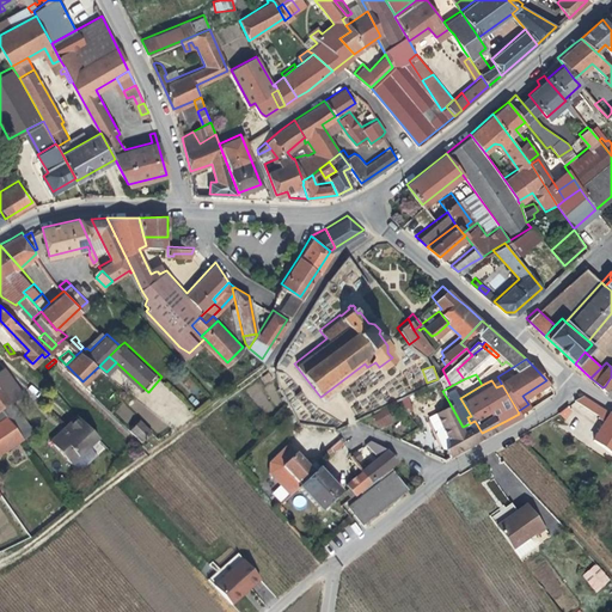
[(10,398),(0,384),(0,447),(22,434),(0,405),(10,398)]
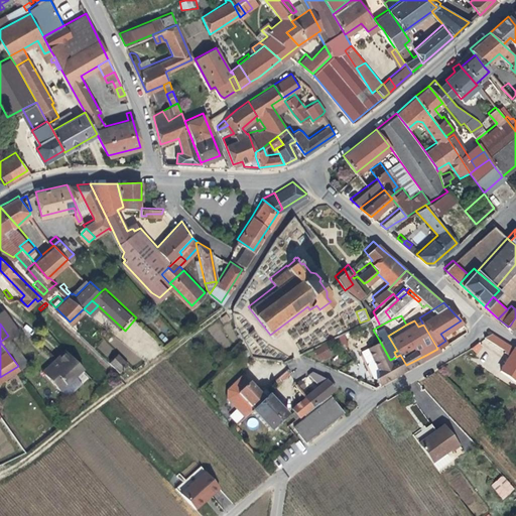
[(498,366),(515,378),(515,347),(490,331),(484,334),(503,347),(502,348),(507,352),(498,366)]
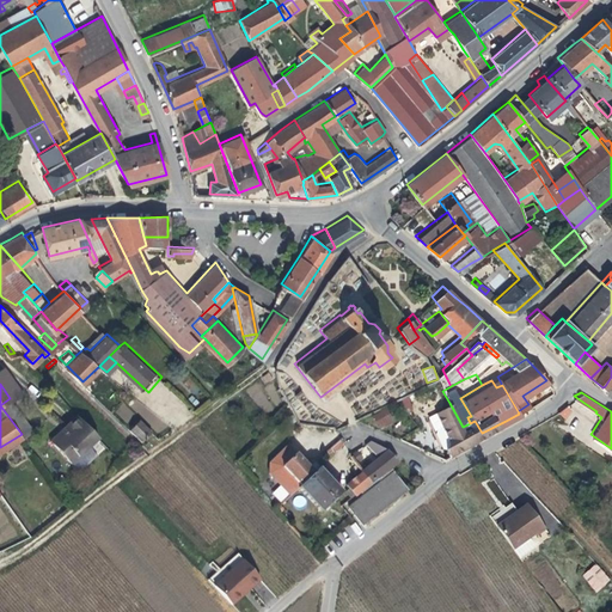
[(409,396),(399,399),(404,410),(414,407),(409,396)]
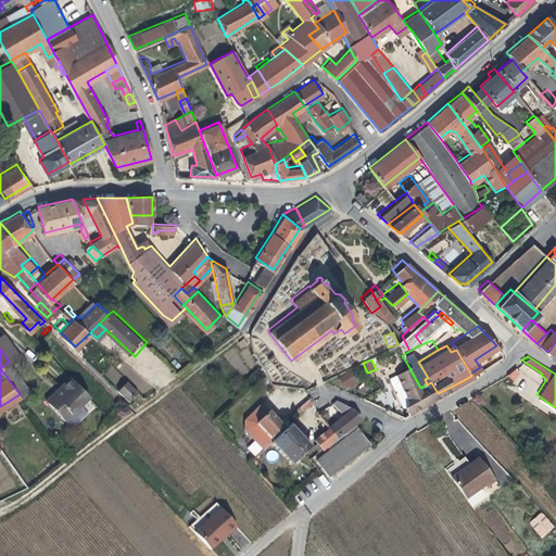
[(28,387),(9,362),(0,368),(20,394),(28,387)]
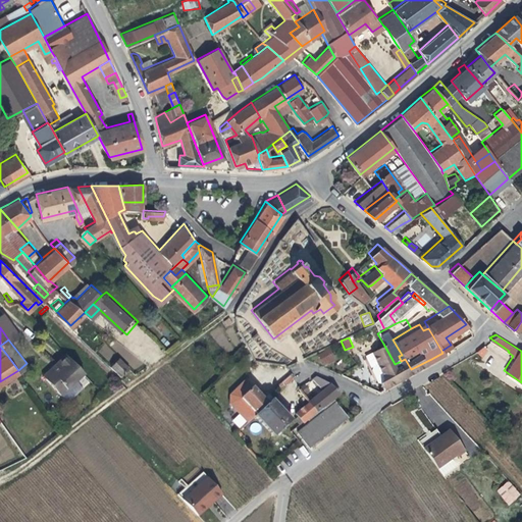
[(475,348),(481,353),(487,346),(482,343),(475,348)]
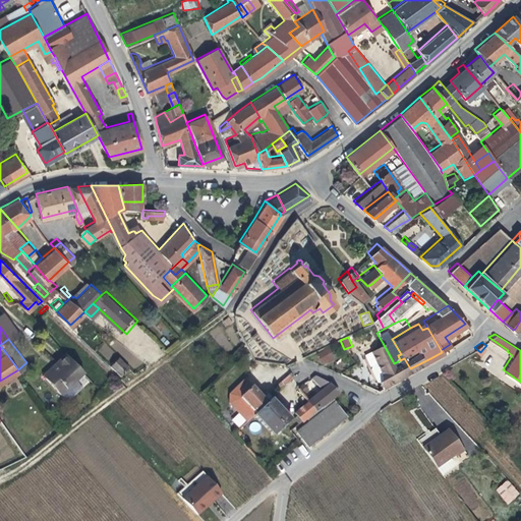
[(103,343),(97,353),(110,359),(115,350),(103,343)]
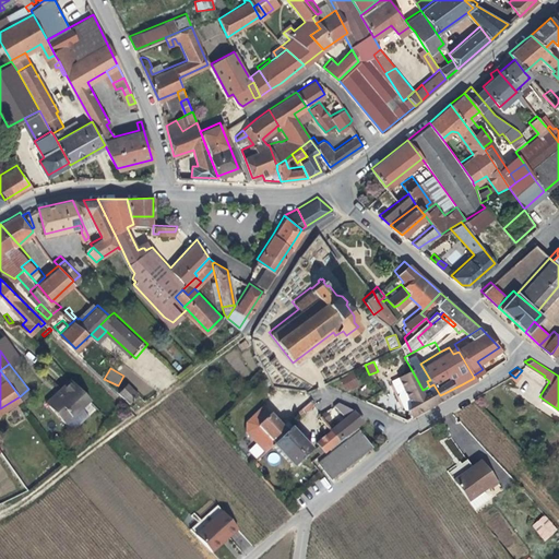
[(405,405),(408,413),(440,395),(433,384),(429,387),(423,390),(411,368),(396,375),(409,401),(405,405)]
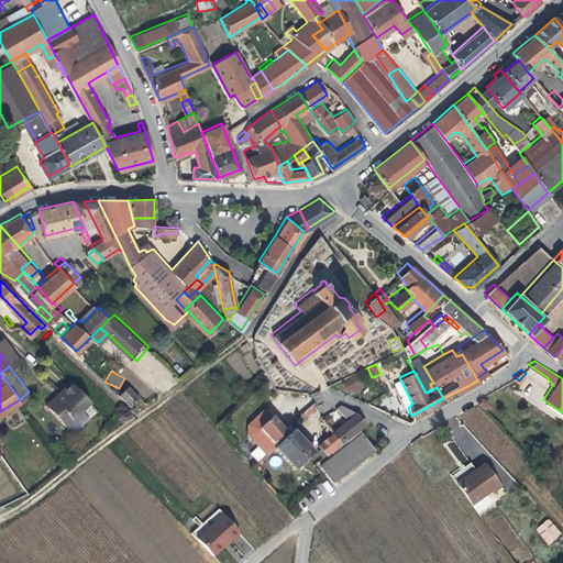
[(219,385),(209,372),(198,382),(208,394),(219,385)]
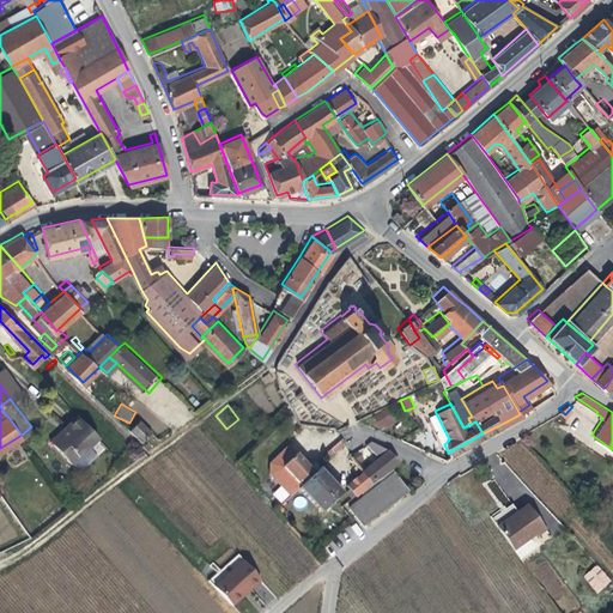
[(389,406),(371,413),(378,430),(396,423),(389,406)]
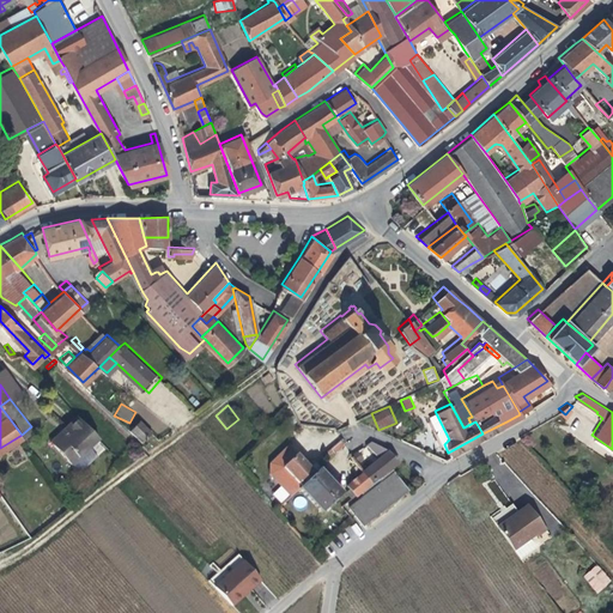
[(96,431),(76,410),(64,420),(67,423),(50,438),(68,457),(86,441),(96,431)]
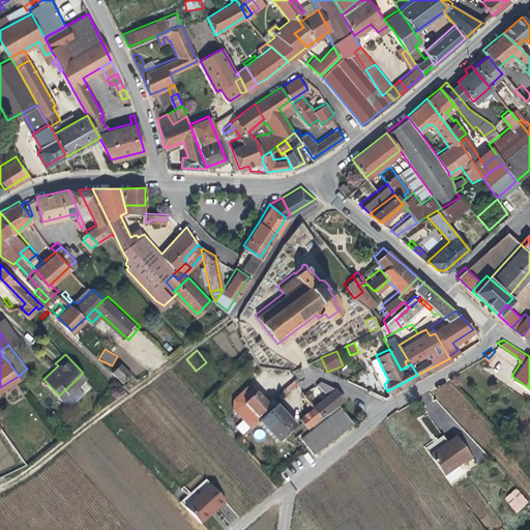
[(121,359),(112,369),(122,378),(131,370),(121,359)]
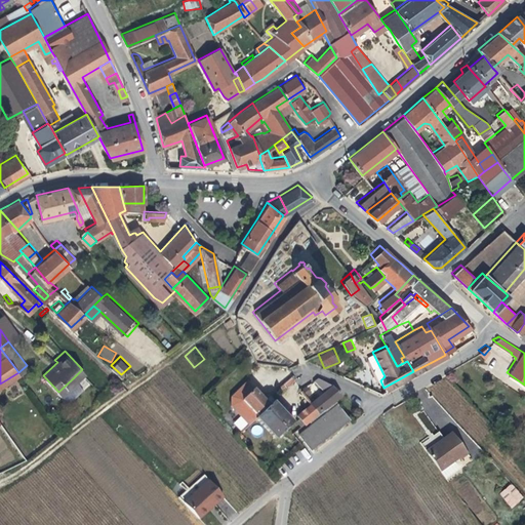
[(57,362),(54,360),(41,372),(43,375),(57,362)]
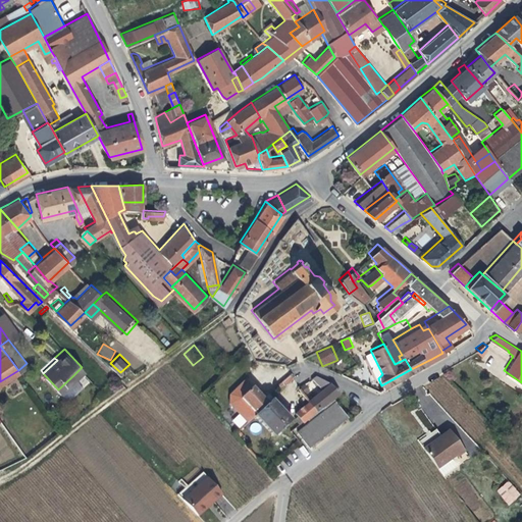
[(288,376),(284,372),(279,376),(282,380),(288,376)]
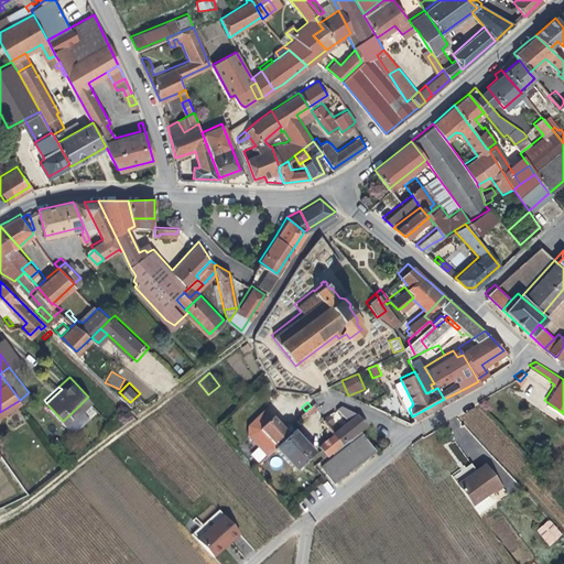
[(339,402),(335,404),(346,416),(332,429),(340,440),(342,438),(357,426),(364,421),(354,410),(339,402)]
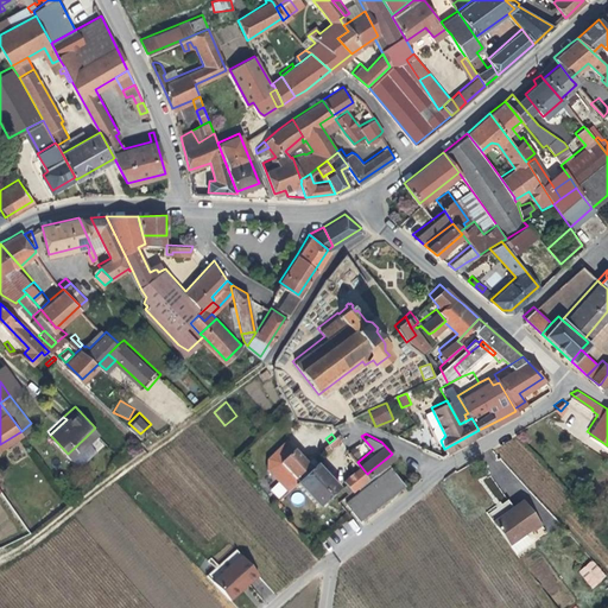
[(266,462),(285,485),(293,477),(310,463),(305,457),(286,435),(267,451),(266,462)]
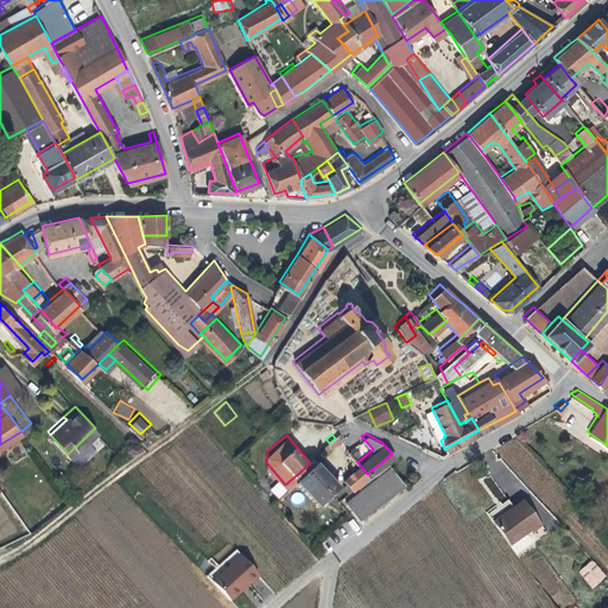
[(95,445),(86,437),(68,454),(76,462),(95,445)]
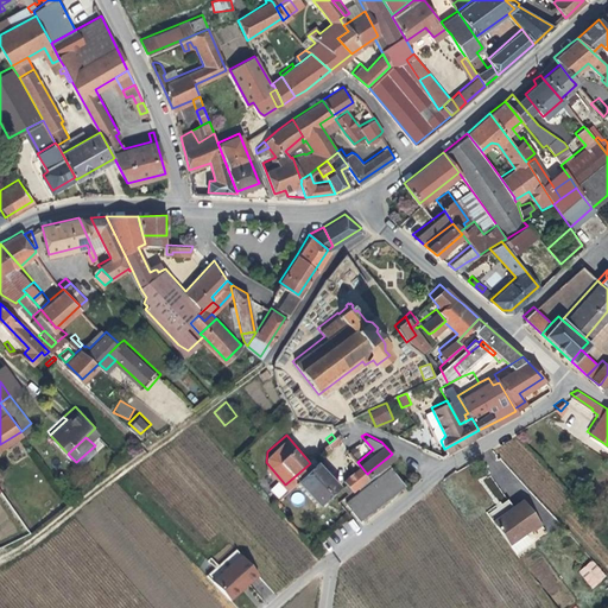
[(336,437),(323,449),(328,455),(342,442),(336,437)]
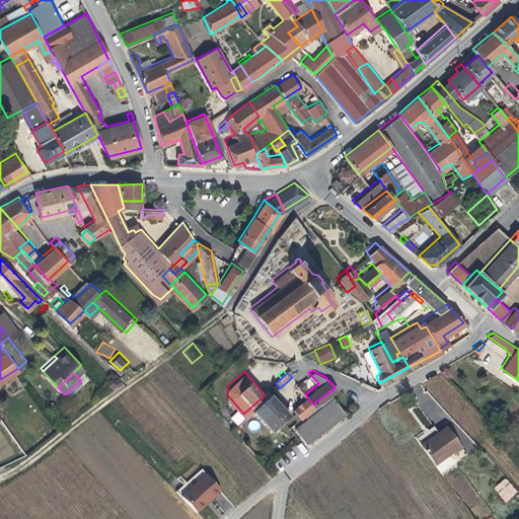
[(299,377),(295,380),(296,382),(299,386),(303,383),(299,377)]
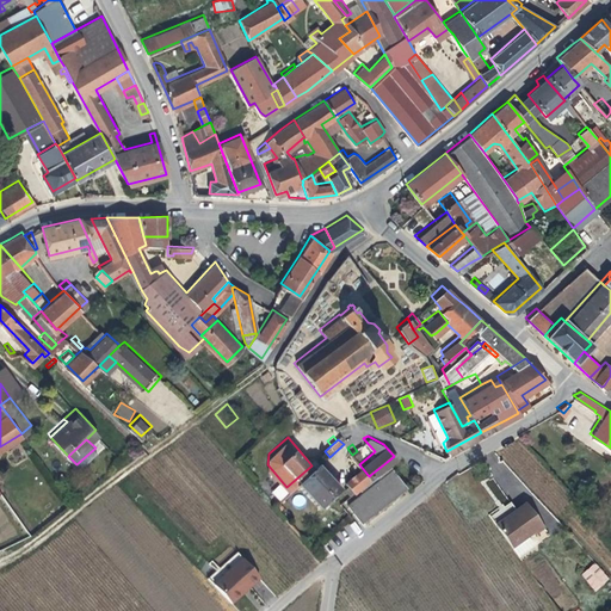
[(352,455),(349,450),(341,455),(352,470),(359,464),(352,455)]
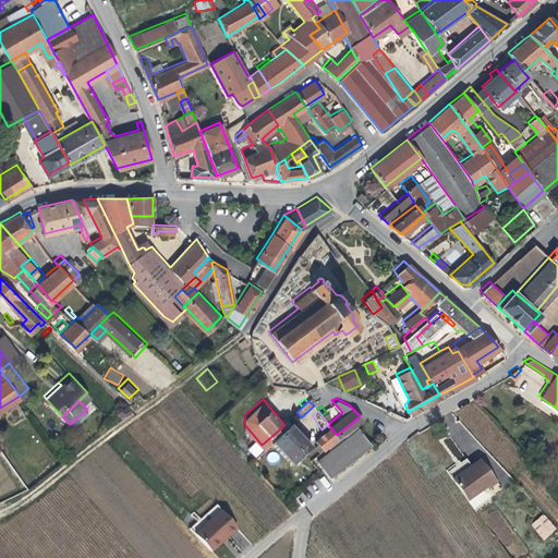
[(311,441),(284,415),(280,420),(284,425),(269,438),(291,461),(311,441)]
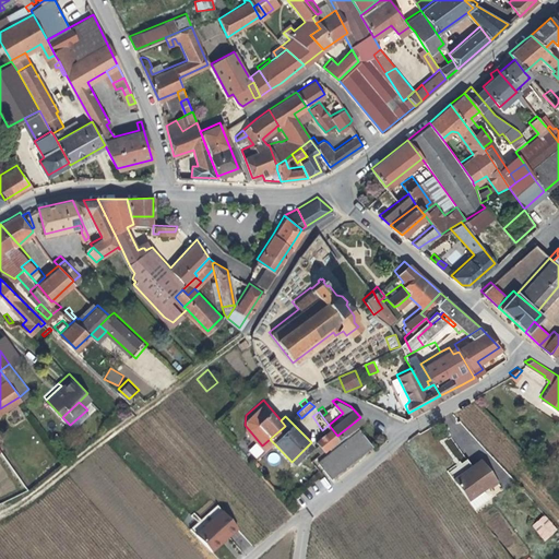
[(341,438),(356,426),(354,423),(339,435),(341,438)]
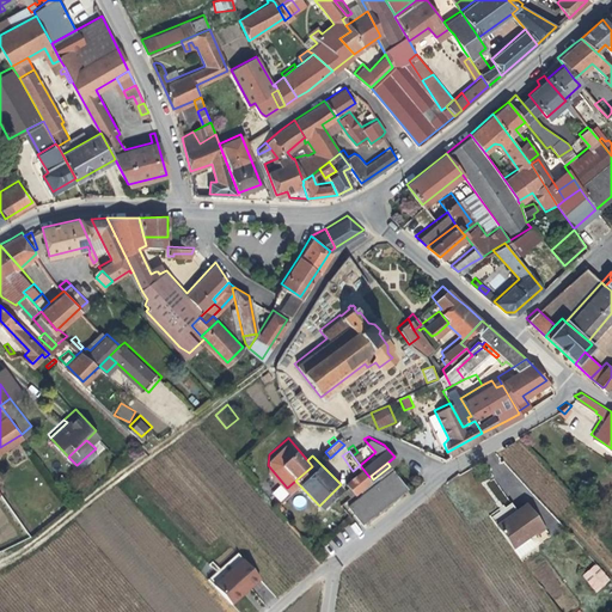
[(360,465),(353,471),(344,478),(348,483),(346,485),(350,491),(369,477),(360,465)]
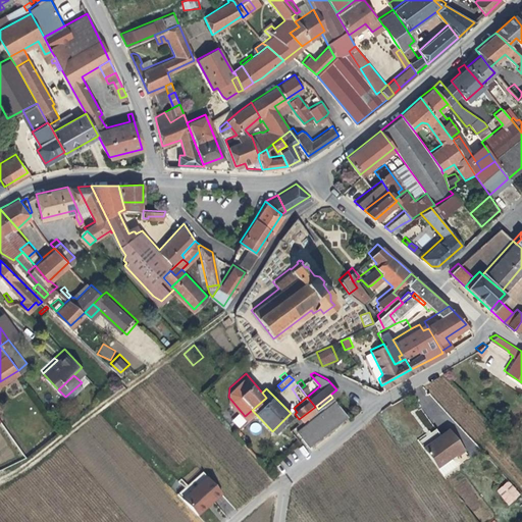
[(306,441),(323,428),(344,412),(332,398),(318,409),(310,415),(295,427),(306,441)]
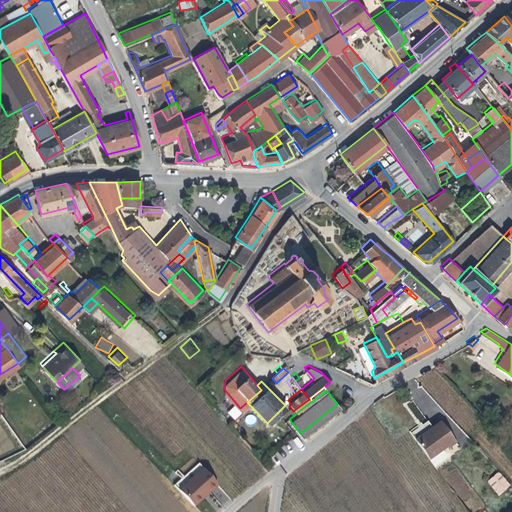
[(408,429),(414,436),(423,430),(424,430),(430,426),(423,417),(408,429)]
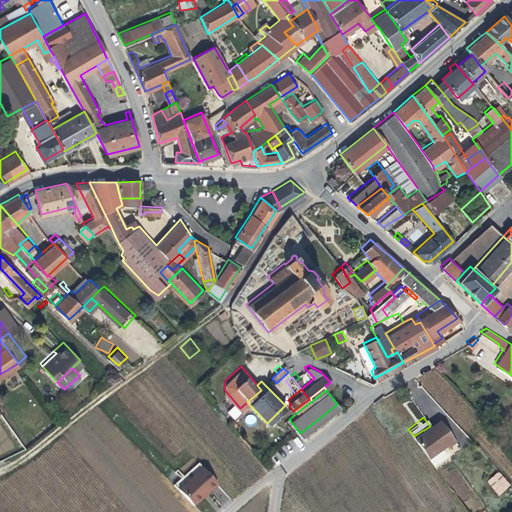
[(424,451),(428,456),(453,437),(444,426),(439,420),(430,426),(424,430),(423,430),(414,436),(424,451)]
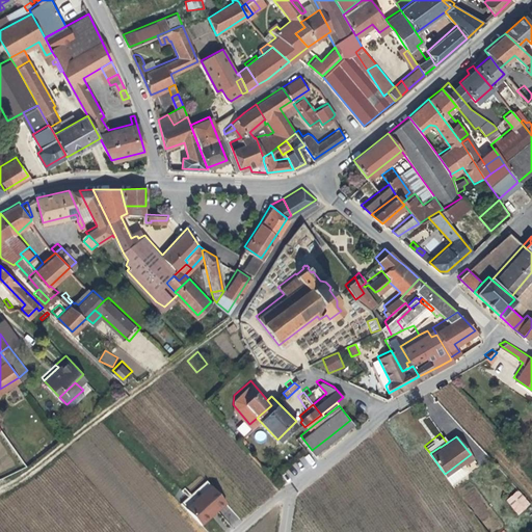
[(213,507),(215,506),(224,497),(205,475),(194,484),(179,498),(200,520),(210,510),(209,509),(213,506),(213,507)]
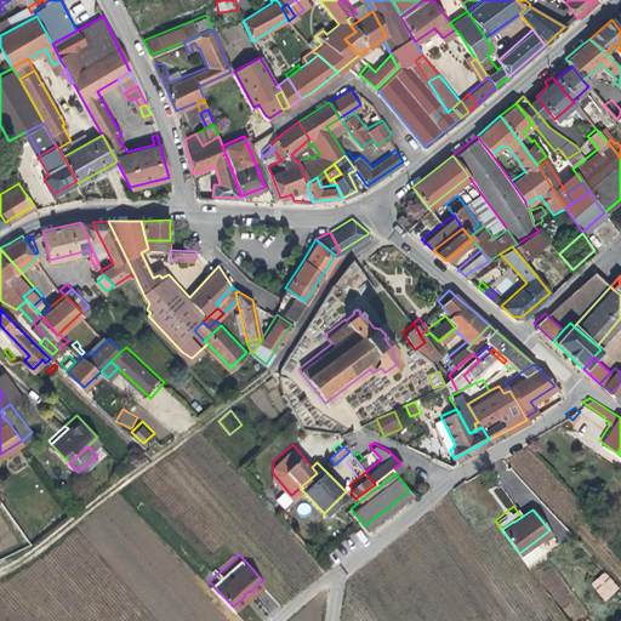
[(604,571),(590,585),(605,600),(620,587),(604,571)]
